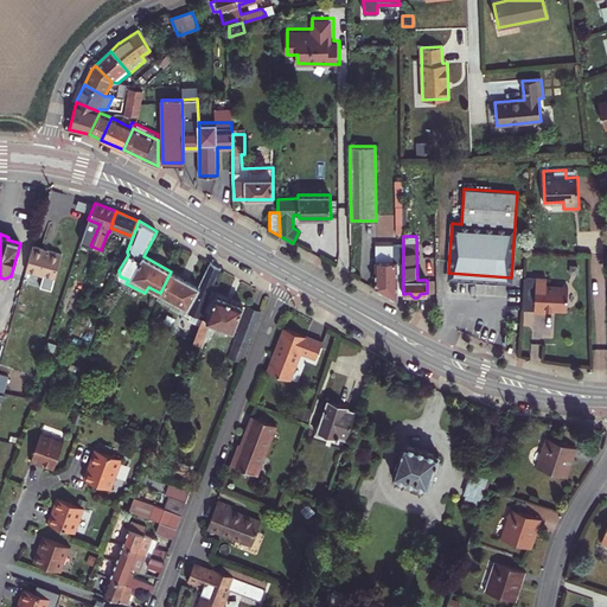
[(403,294),(403,244),(394,244),(394,261),(375,261),(375,287),(374,288),(396,300),(397,299),(397,294),(403,294)]
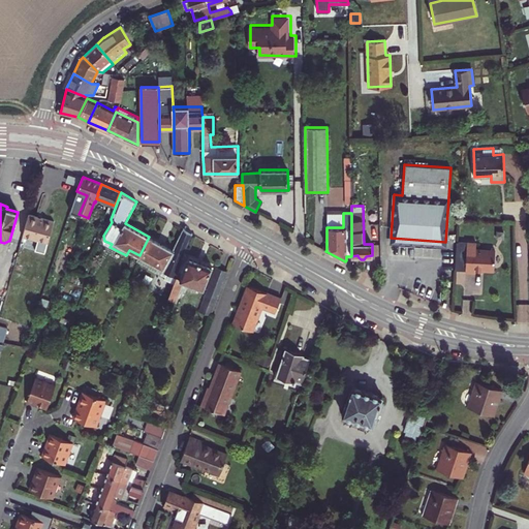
[(327,213),(327,227),(343,227),(343,213),(328,213),(327,213)]
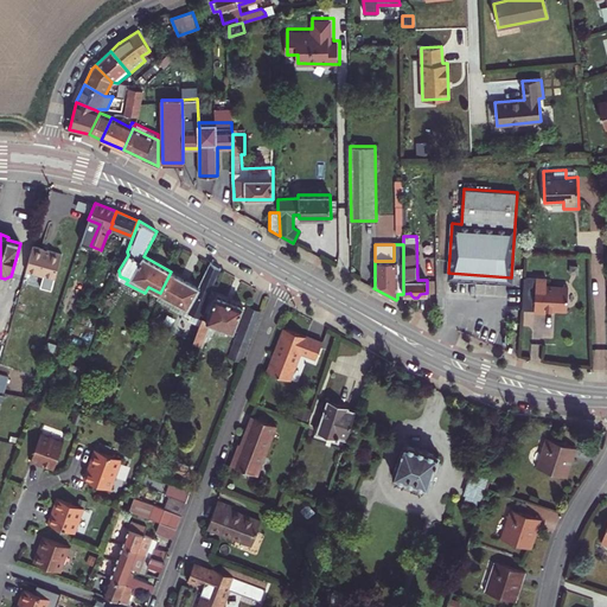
[(101,250),(90,246),(88,251),(98,256),(101,250)]
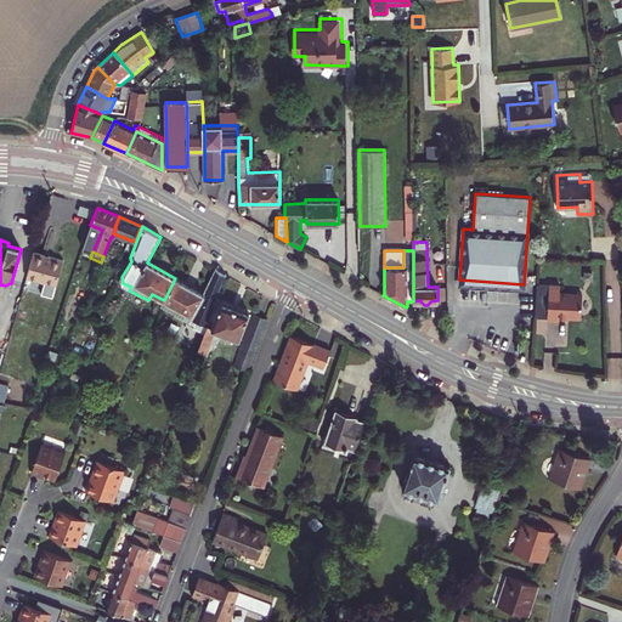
[(33,253),(27,277),(56,286),(63,260),(33,253)]
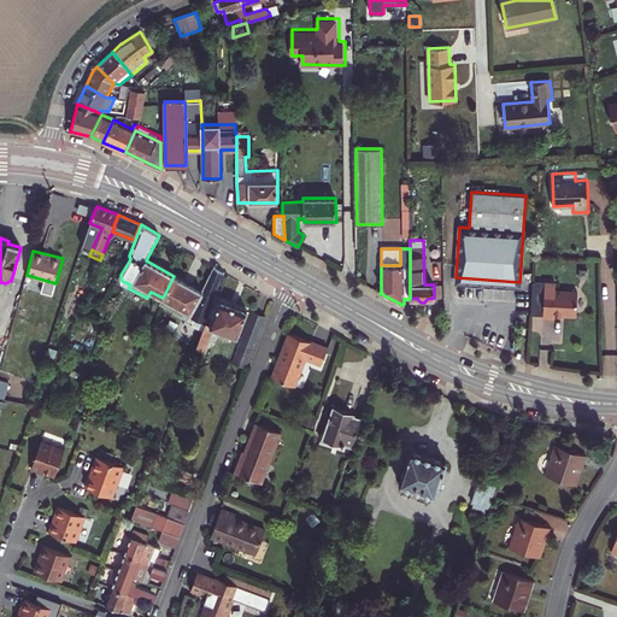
[(224,272),(213,266),(201,292),(174,276),(163,298),(189,312),(187,316),(205,324),(216,293),(224,272)]
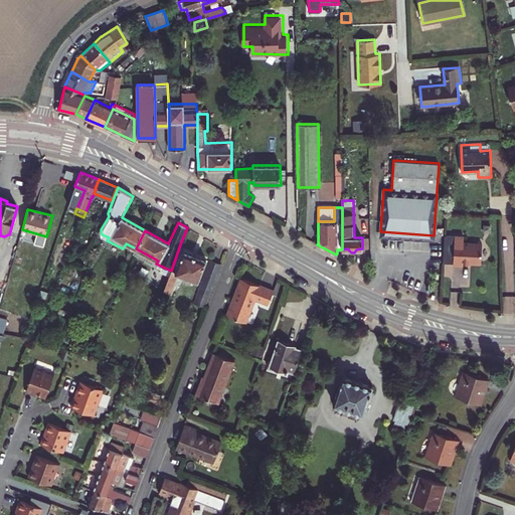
[(455,235),(453,265),(462,265),(462,263),(481,264),(482,243),(464,242),(464,236),(455,235)]
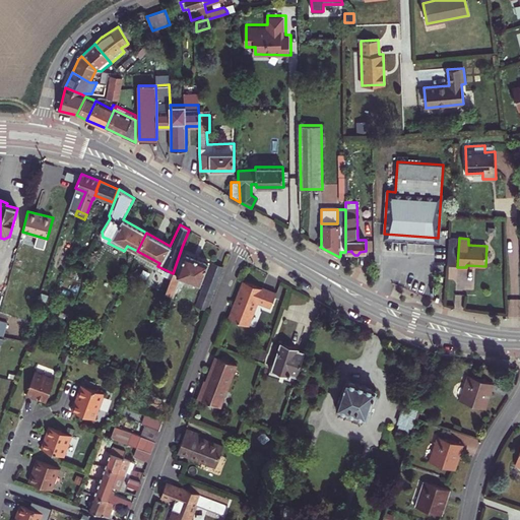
[(187,250),(182,247),(173,273),(169,284),(166,294),(174,297),(181,276),(200,283),(208,261),(186,253),(187,250)]
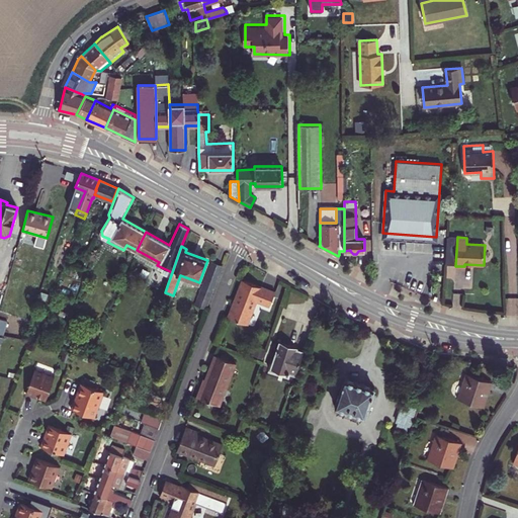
[(159,262),(137,250),(134,255),(156,267),(157,265),(159,262)]
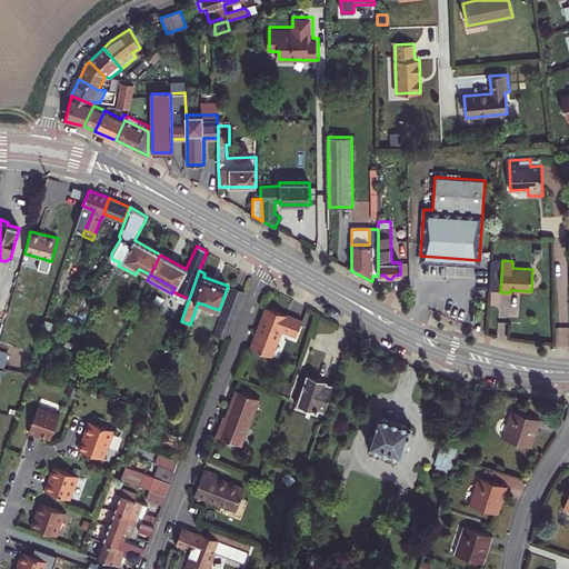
[(232,288),(215,333),(227,338),(245,292),(232,288)]
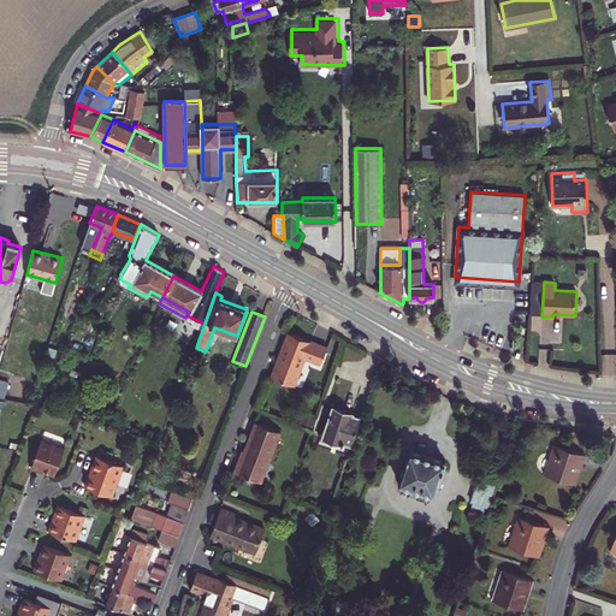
[(205,324),(187,315),(185,318),(193,321),(191,324),(199,326),(195,335),(200,337),(205,324)]
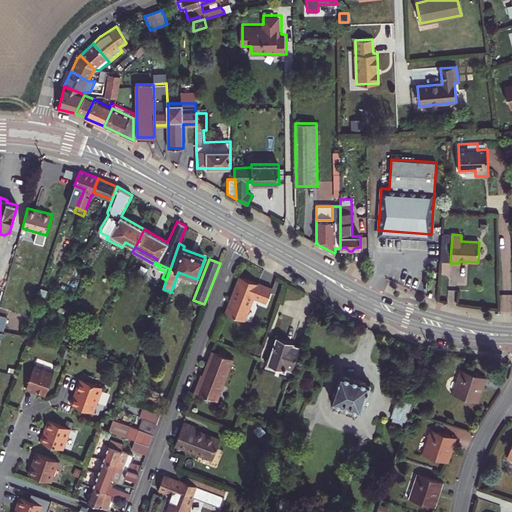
[(254,297),(266,302),(272,289),(240,276),(231,300),(232,301),(227,314),(245,321),(254,297)]
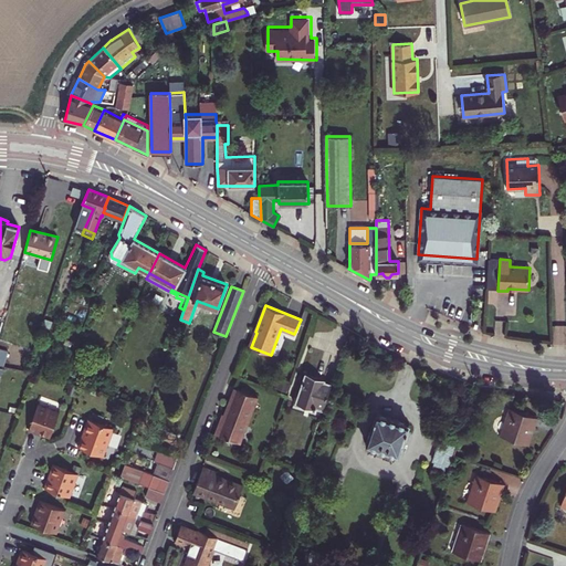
[(322,409),(331,384),(324,380),(324,379),(305,374),(297,396),(296,395),(293,402),(302,406),(303,404),(315,408),(315,406),(322,409)]
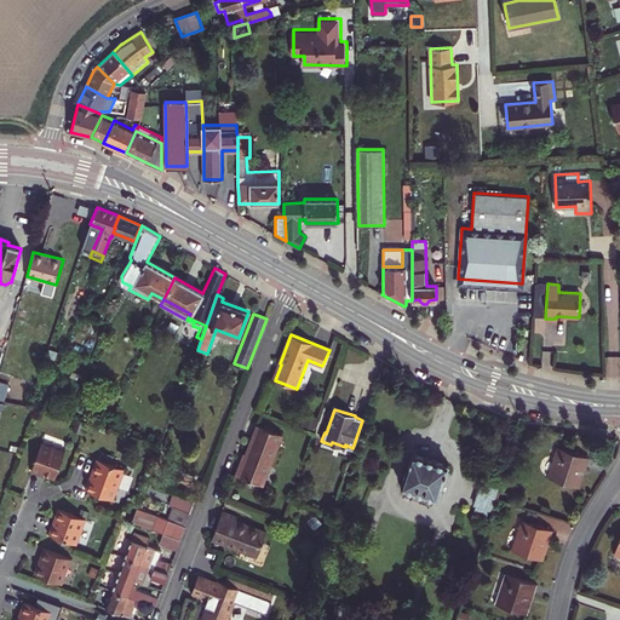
[(256,424),(236,475),(262,484),(281,434),(256,424)]
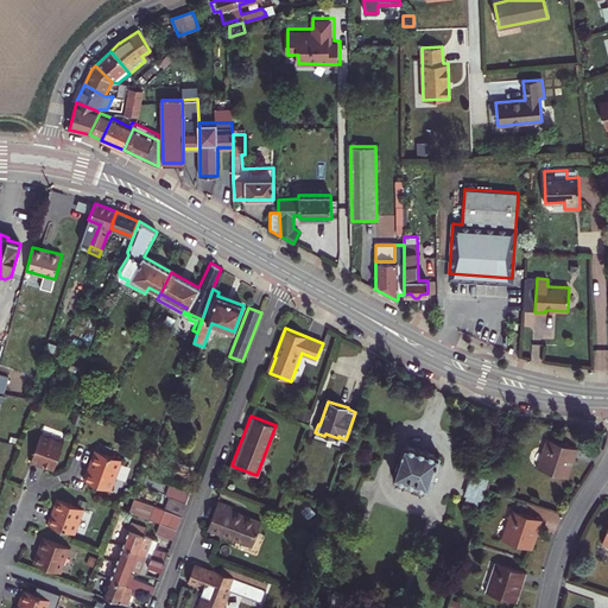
[(40,432),(31,461),(39,463),(40,461),(55,467),(64,441),(40,432)]
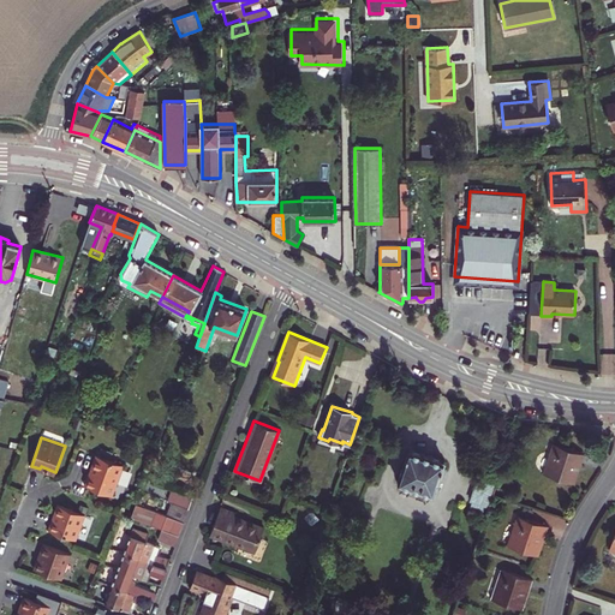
[(580,466),(584,453),(553,443),(549,453),(551,454),(544,475),(573,483),(579,466),(580,466)]
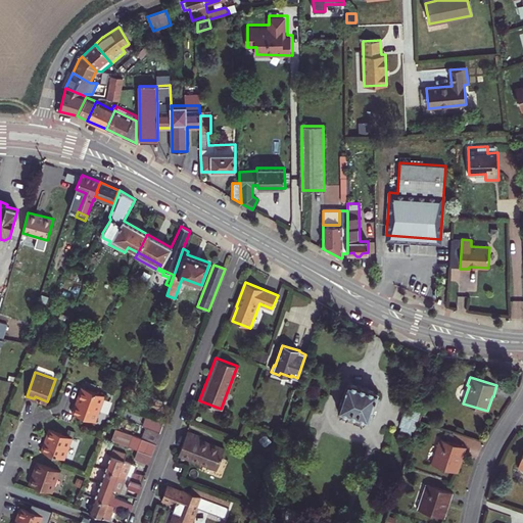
[(379,398),(376,397),(377,392),(347,382),(338,410),(369,419),(372,409),(375,410),(379,398)]
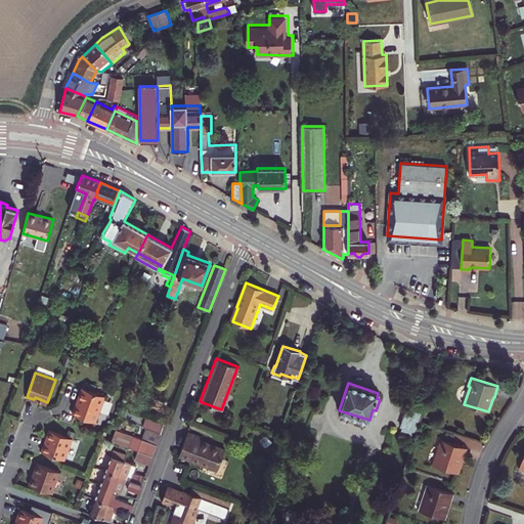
[(105,396),(81,387),(76,400),(78,401),(74,413),(95,422),(105,396)]
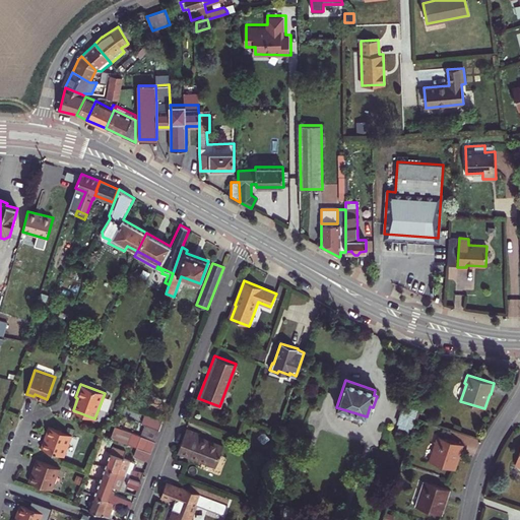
[(398,429),(407,432),(409,427),(413,428),(416,418),(419,408),(404,403),(397,423),(399,424),(398,429)]
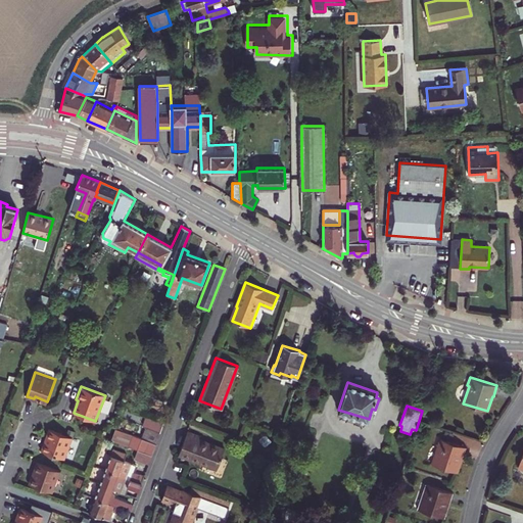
[(164,421),(147,414),(143,425),(146,427),(160,432),(164,421)]
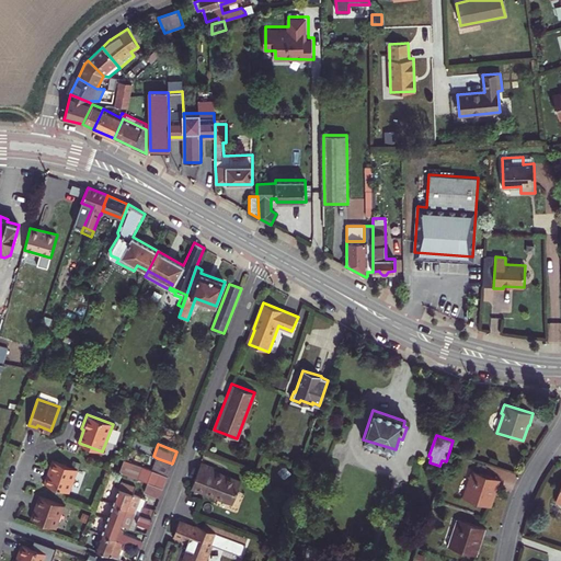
[(172,464),(157,458),(151,470),(168,476),(172,464)]
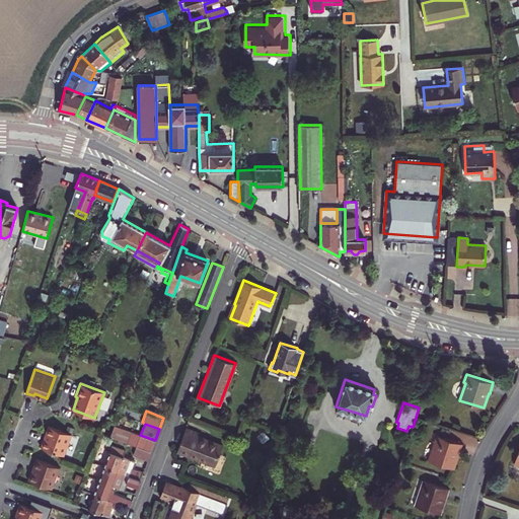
[(140,435),(115,425),(110,437),(151,452),(155,440),(140,435)]
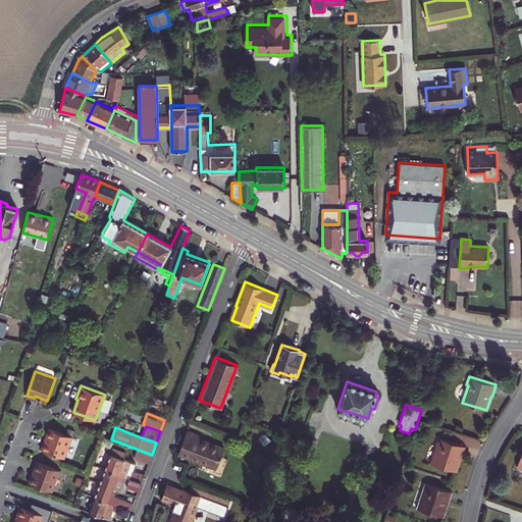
[(64,458),(72,436),(50,428),(45,442),(43,441),(41,449),(64,458)]
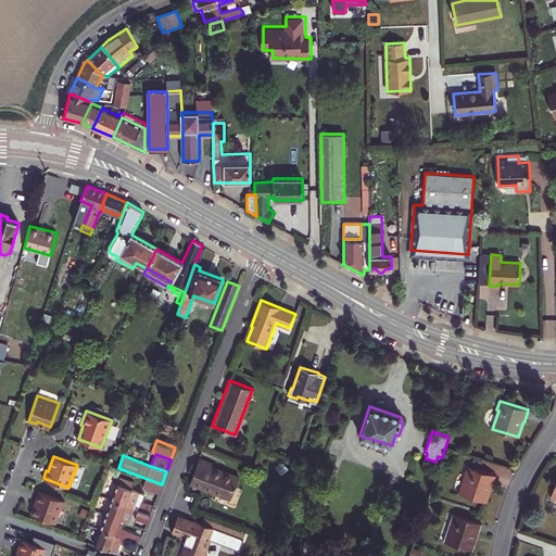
[(199,459),(190,483),(230,498),(239,477),(212,467),(213,464),(199,459)]
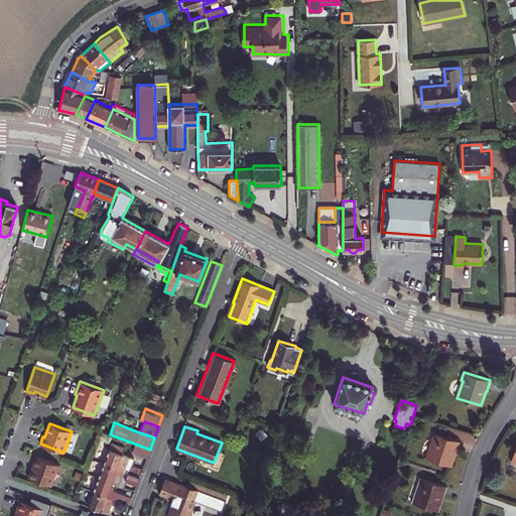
[(457,452),(460,440),(433,432),(431,440),(432,441),(427,459),(450,466),(456,452),(457,452)]
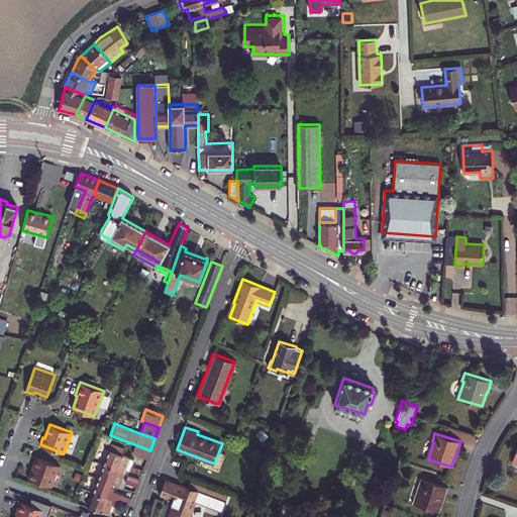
[(139,478),(142,471),(132,467),(134,459),(122,455),(125,448),(111,443),(104,464),(139,478)]
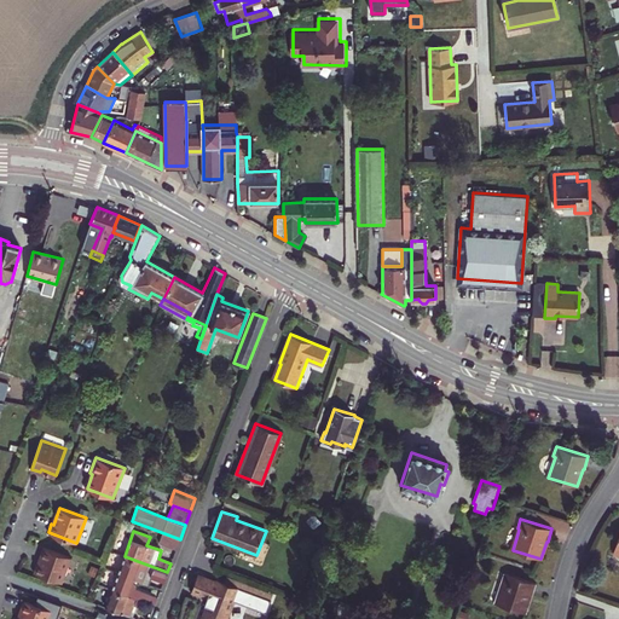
[(62,583),(71,557),(42,547),(40,555),(42,556),(36,573),(62,583)]
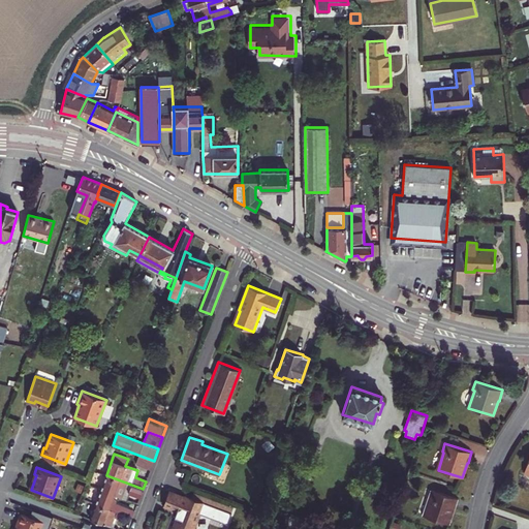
[(130,493),(139,496),(143,489),(106,475),(101,489),(115,494),(122,497),(125,491),(130,493)]
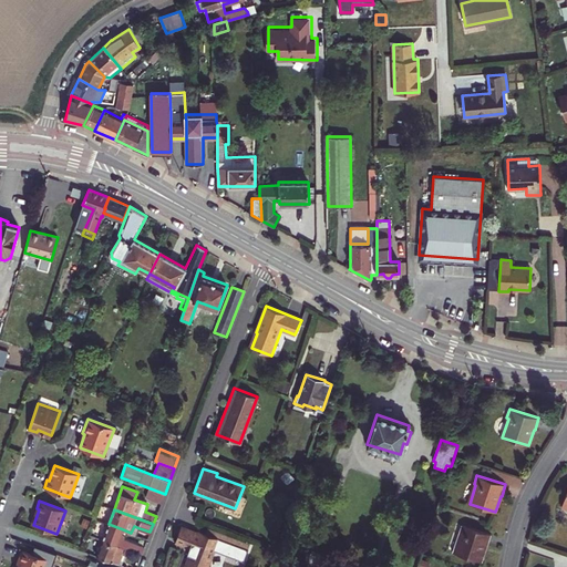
[(109,524),(102,539),(132,550),(141,554),(144,547),(138,545),(138,544),(124,538),(125,535),(122,534),(123,529),(109,524)]
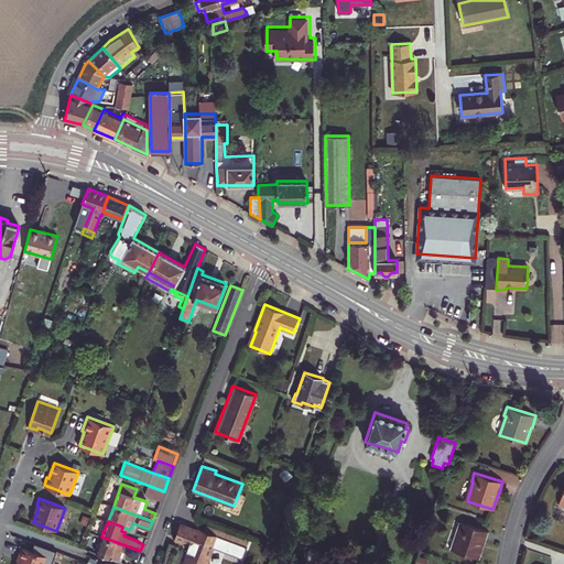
[(484,543),(488,531),(459,522),(456,531),(458,531),(452,550),(478,559),(483,542),(484,543)]
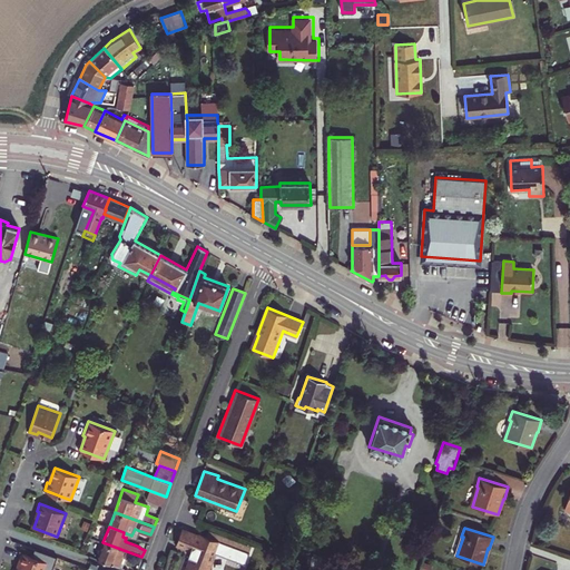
[(194,550),(185,569),(207,569),(219,541),(204,536),(203,538),(199,536),(198,538),(196,537),(197,534),(182,529),(176,543),(194,550)]
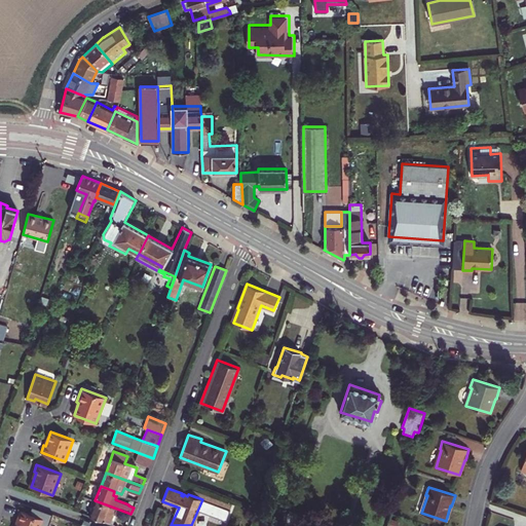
[(110,523),(114,514),(120,516),(122,511),(95,500),(89,516),(110,523)]
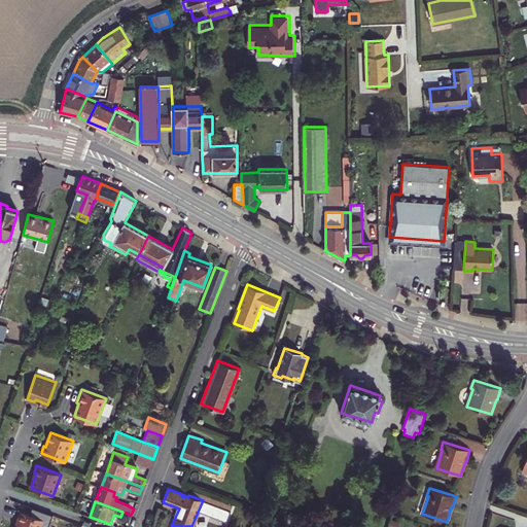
[(41,526),(44,520),(20,511),(18,518),(20,519),(15,526),(41,526)]
